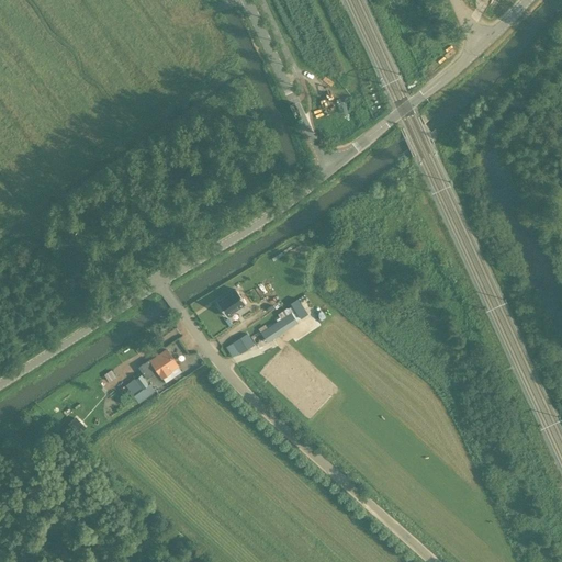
[(231,289),(211,302),(221,316),(240,303),(231,289)]
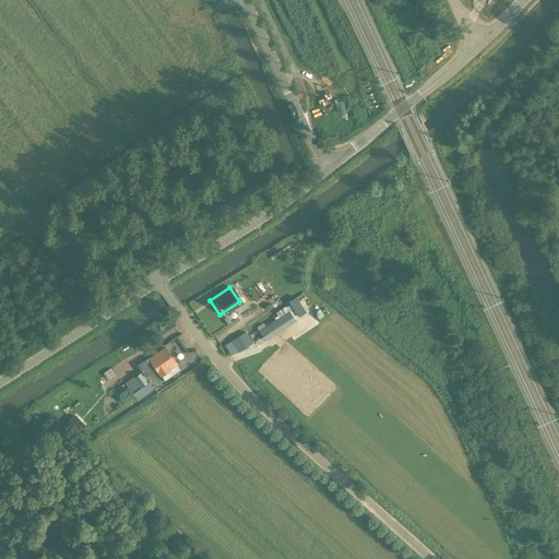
[(265,339),(295,319),(289,310),(259,330),(265,339)]
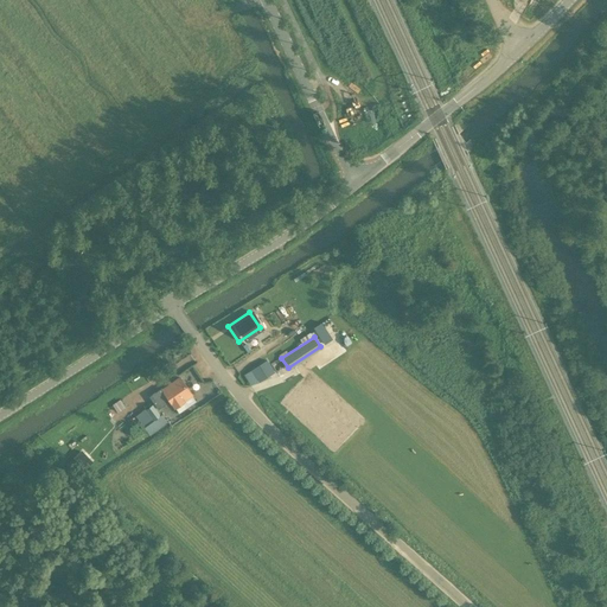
[(251,387),(274,370),(264,358),(243,375),(251,387)]
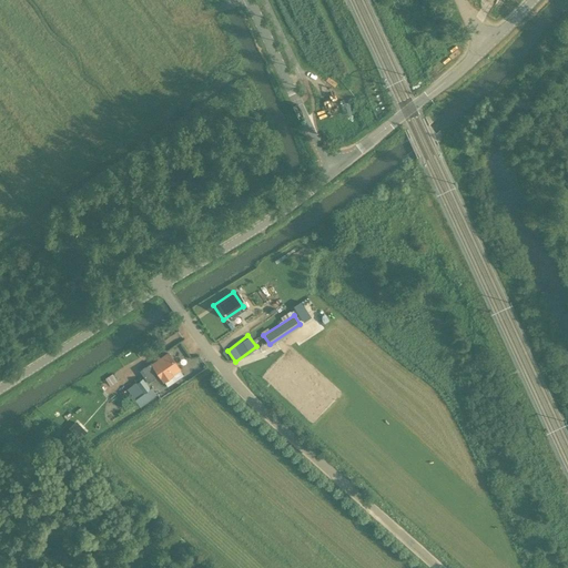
[(163,381),(172,375),(180,371),(168,353),(152,364),(163,381)]
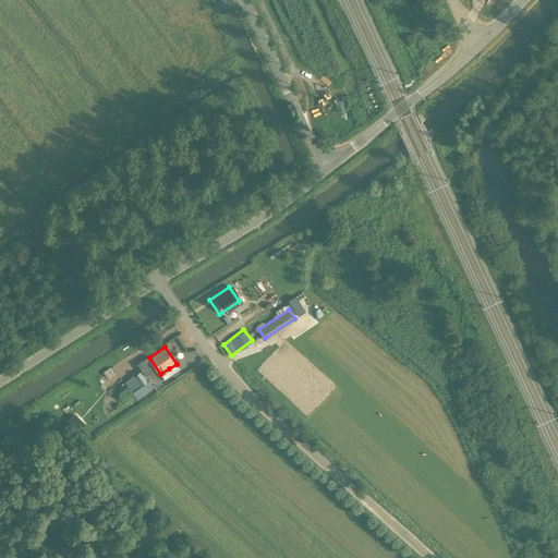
[(107,378),(114,374),(110,367),(104,371),(107,378)]
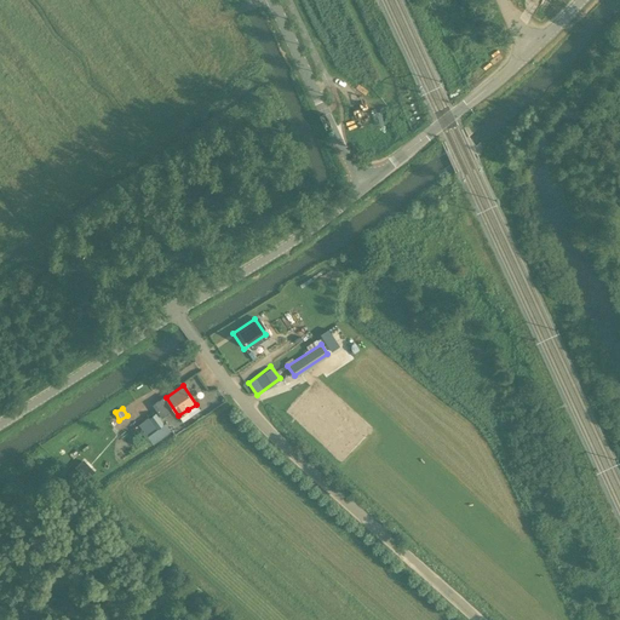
[(155,413),(139,425),(148,436),(153,432),(159,440),(171,430),(166,423),(165,424),(155,413)]
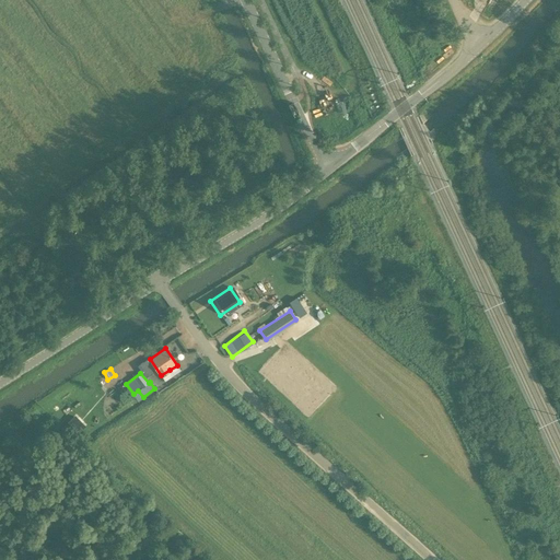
[(84,428),(77,417),(67,424),(76,435),(84,428)]
